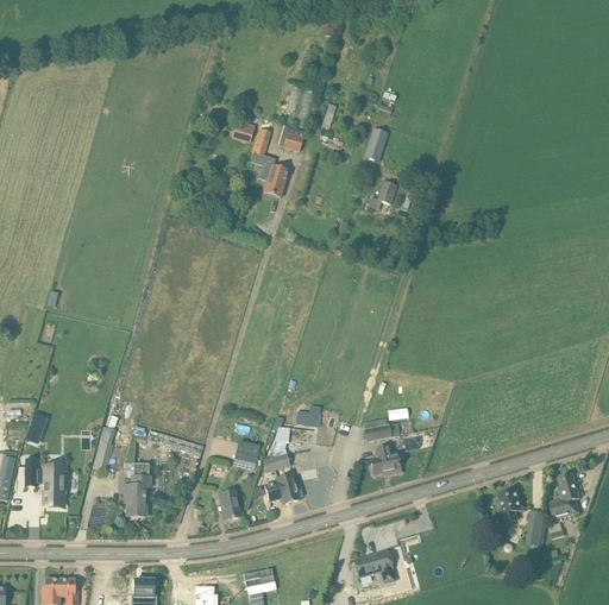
[(290,96),(299,98),(302,86),(293,84),(290,96)]
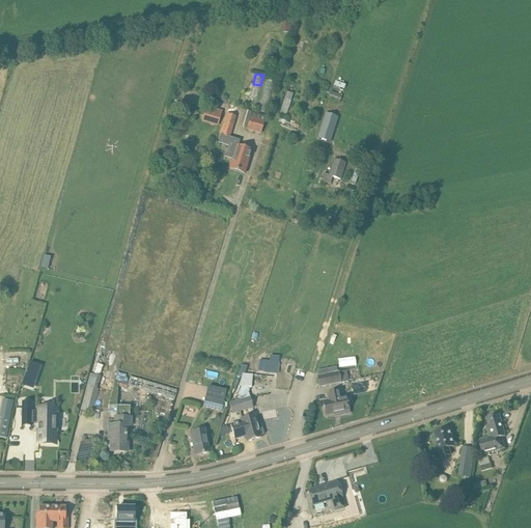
[(286,112),(292,90),(286,88),(280,110),(286,112)]
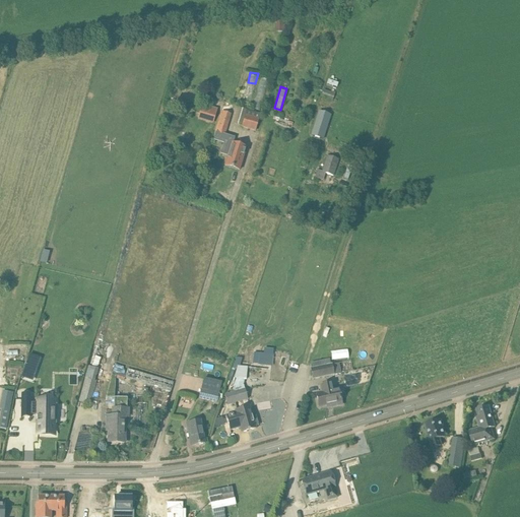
[(201,110),(208,113),(210,105),(203,103),(201,110)]
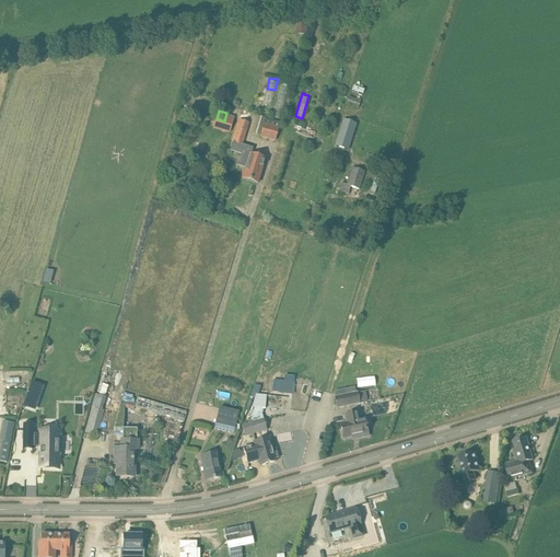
[(260,135),(275,138),(280,119),(266,115),(260,135)]
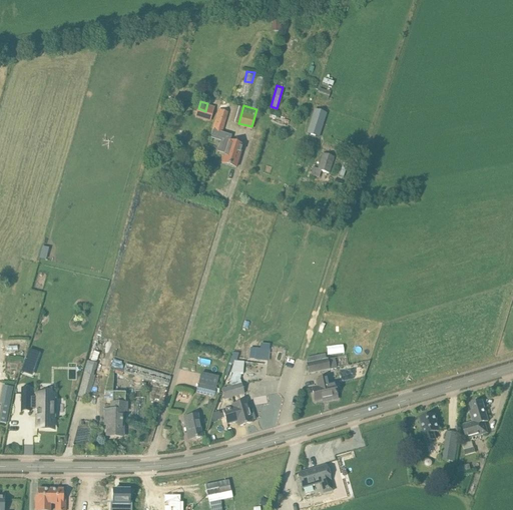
[(211,128),(221,131),(228,110),(218,107),(211,128)]
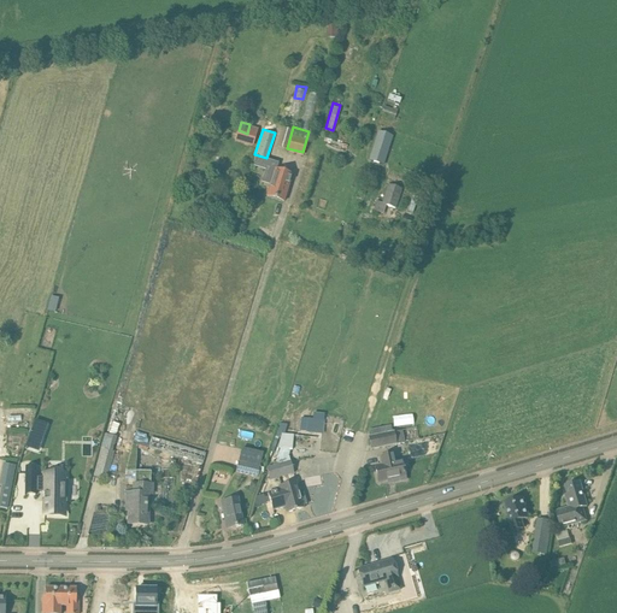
[(392,134),(378,129),(369,157),(383,161),(392,134)]
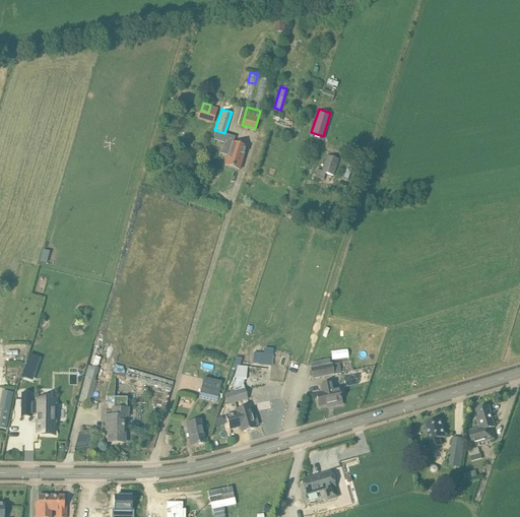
[(232,140),(225,164),(239,168),(246,144),(232,140)]
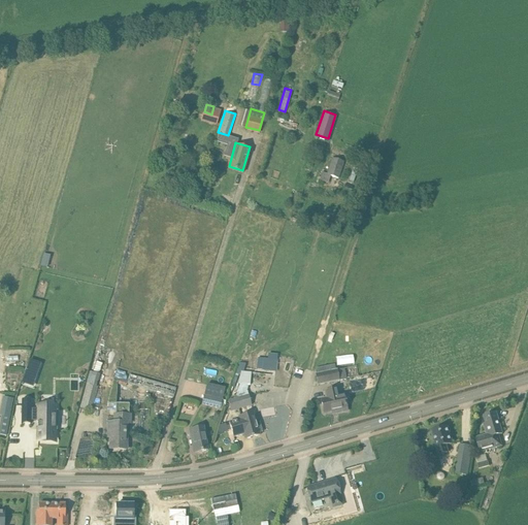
[(332,156),(327,172),(324,171),(322,177),(327,179),(329,172),(338,175),(343,160),(332,156)]
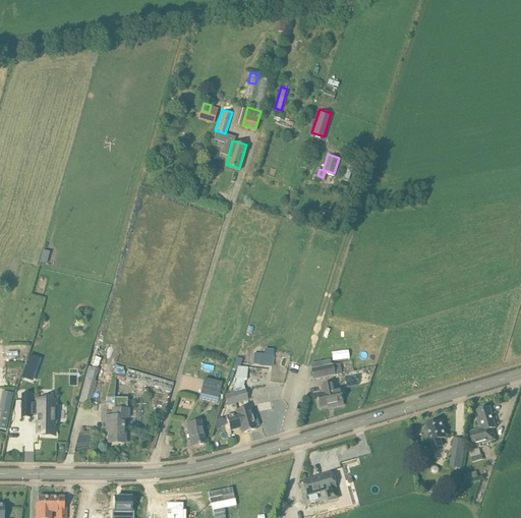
[(258,347),(256,362),(272,363),(273,349),(258,347)]
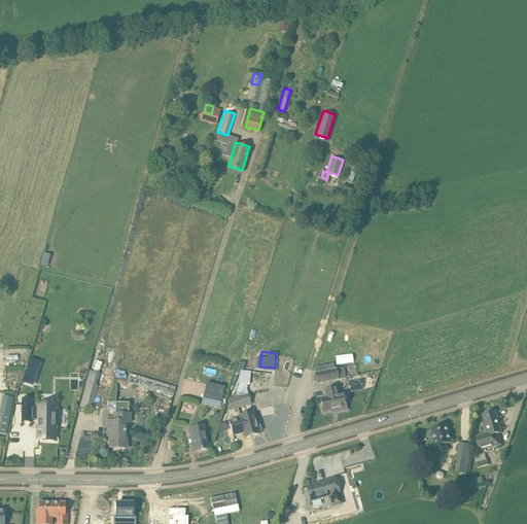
[(315,372),(317,382),(340,378),(345,377),(343,365),(337,367),(335,368),(334,361),(324,363),(325,370),(315,372)]
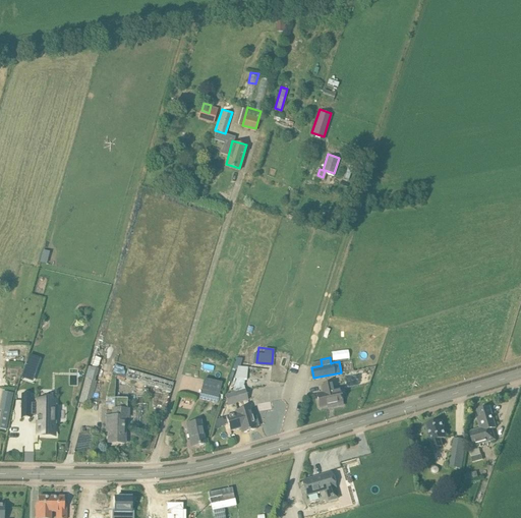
[(30,358),(20,378),(32,383),(41,362),(30,358)]
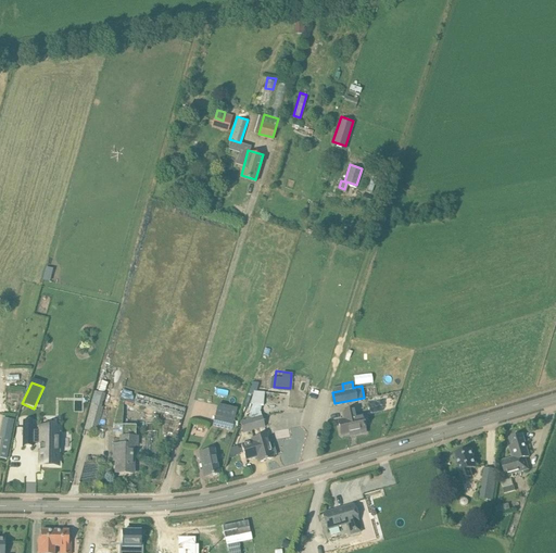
[(105,391),(95,389),(84,427),(97,430),(104,394),(105,391)]
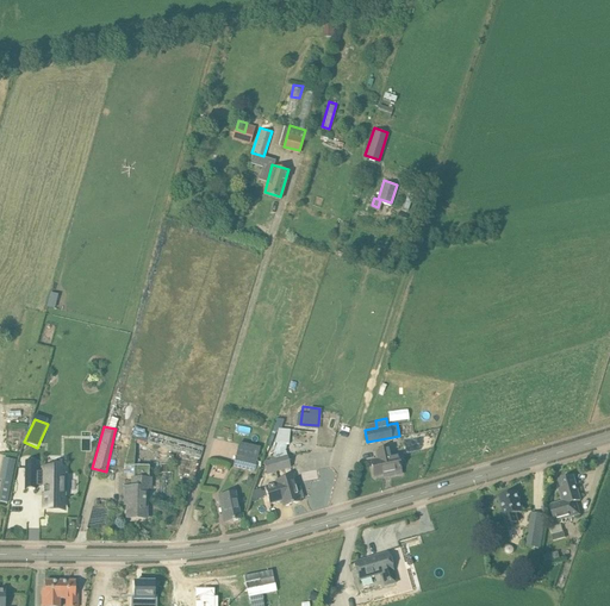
[(203,444),(149,428),(147,437),(200,453),(203,444)]
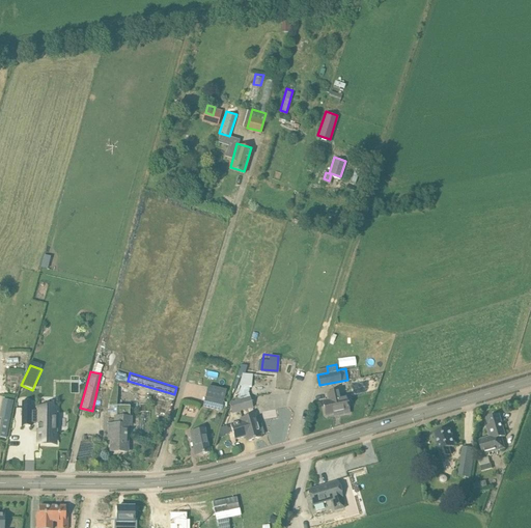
[(327,398),(323,399),(326,413),(336,411),(337,414),(348,410),(345,394),(341,395),(340,387),(326,390),(327,398)]
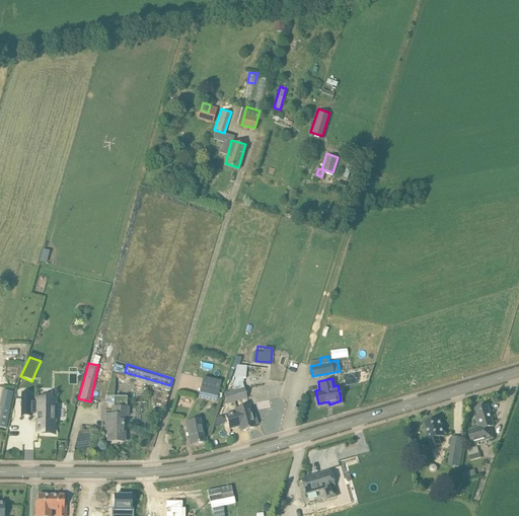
[(244,384),(235,387),(235,388),(234,388),(237,398),(237,399),(247,396),(244,384)]
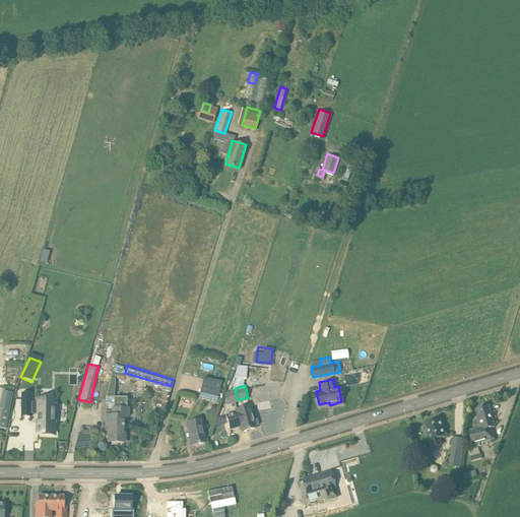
[(199,396),(216,400),(218,390),(201,386),(199,396)]
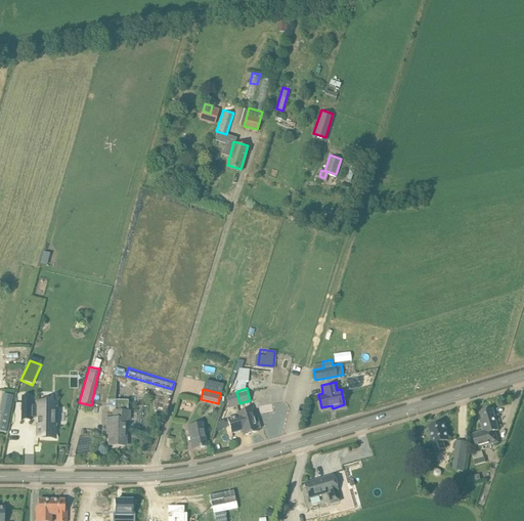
[(237,392),(237,391),(226,394),(229,405),(239,403),(239,402),(236,392),(237,392)]
